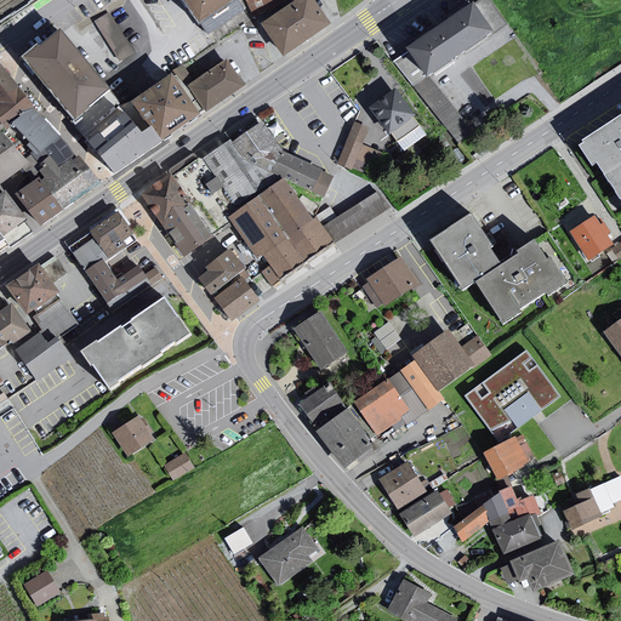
[(182,0),(205,35),(252,6),(248,0),(182,0)]
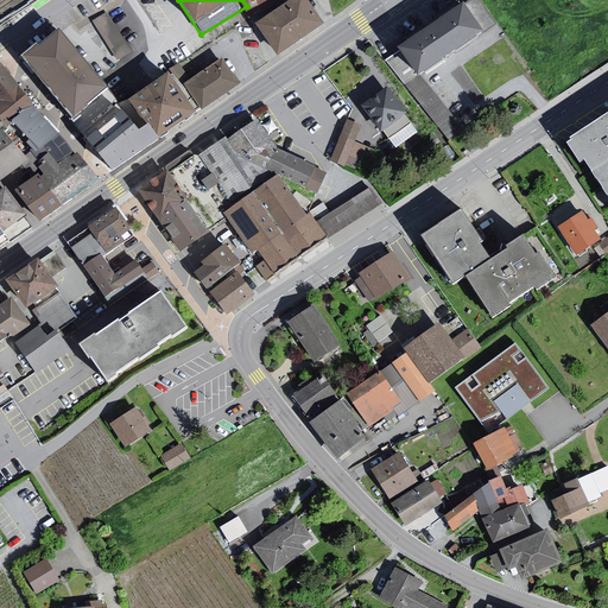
[(304,1),(264,29),(282,54),(322,27),(304,1)]
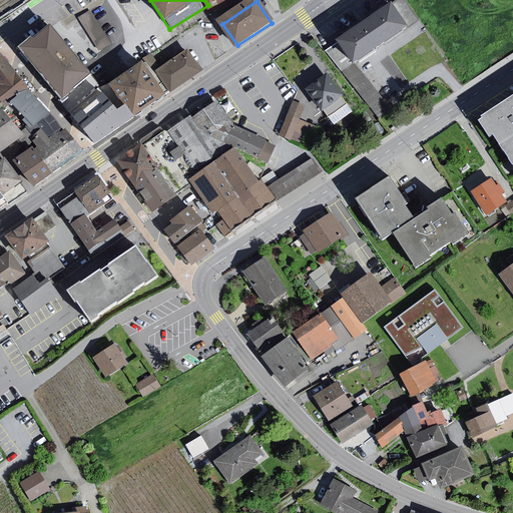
[(339,39),(358,65),(407,30),(389,4),(339,39)]
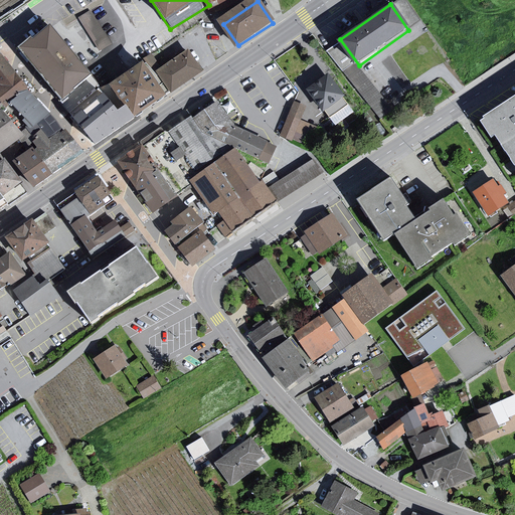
[(92,11),(79,18),(100,51),(112,44),(92,11)]
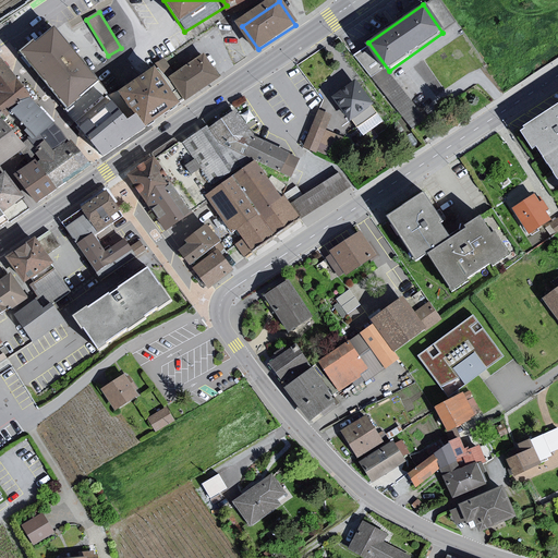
[(56,31),(25,56),(73,113),(104,88),(56,31)]
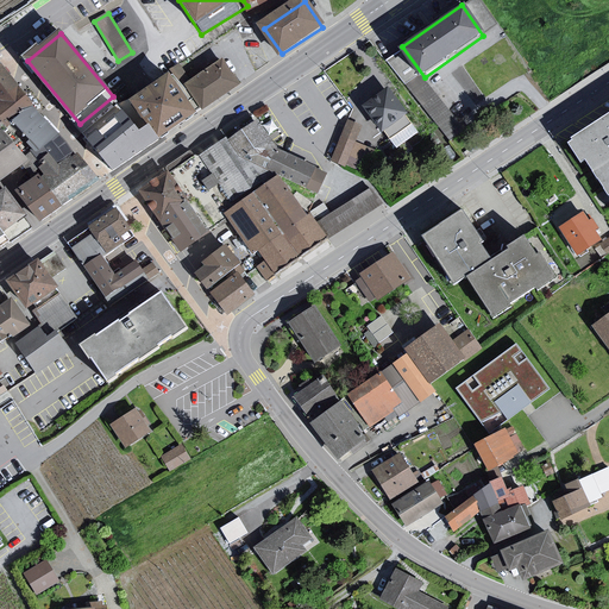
[(0,58),(0,117),(7,126),(37,107),(0,58)]
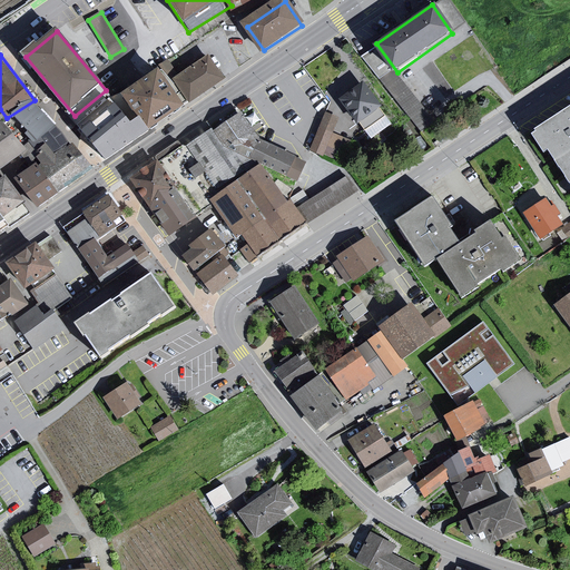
[(208,58),(177,79),(190,101),(222,80),(208,58)]
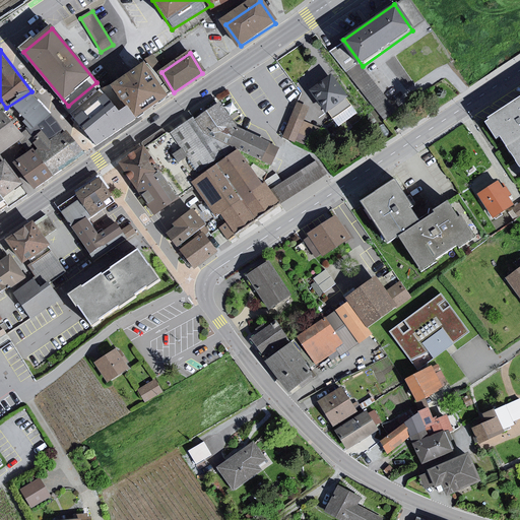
[(146,66),(116,87),(137,119),(168,98),(146,66)]
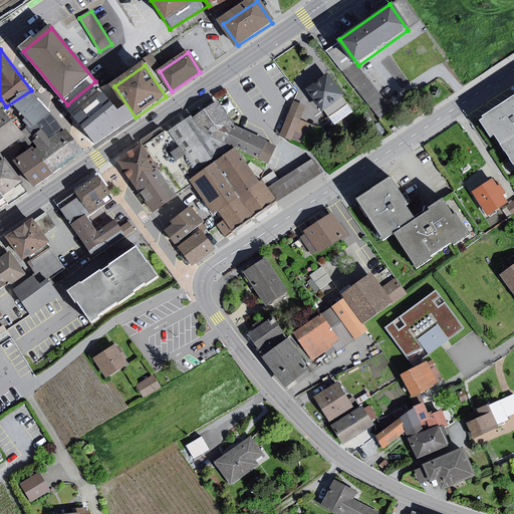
[(330,76),(308,91),(323,114),(345,98),(330,76)]
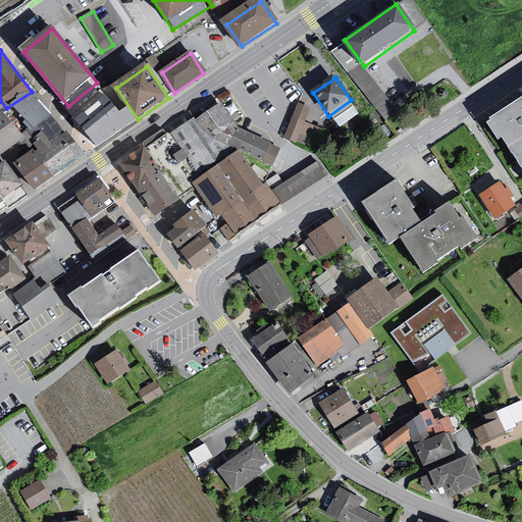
[(96,148),(138,119),(116,88),(71,116),(96,148)]
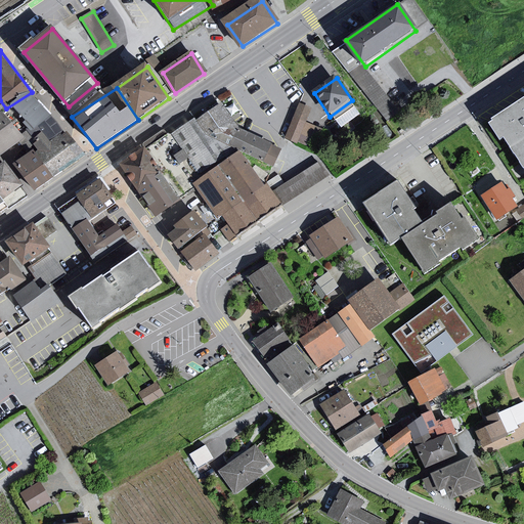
[(31,94),(14,107),(30,125),(28,127),(31,131),(39,141),(47,135),(54,144),(67,137),(59,124),(31,94)]
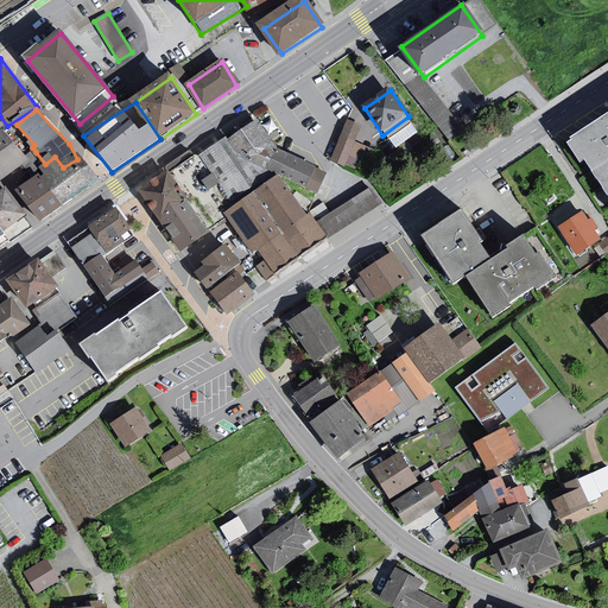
[(607,113),(567,141),(607,202),(607,113)]
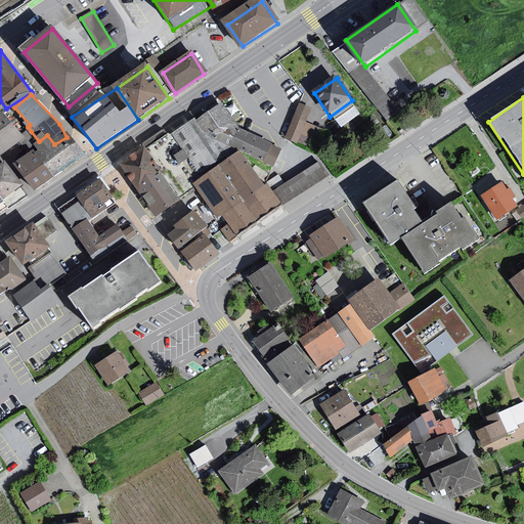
[(236,151),(272,170),(281,154),(234,129),(220,104),(123,165),(191,274),(215,257),(204,237),(210,234),(195,214),(206,209),(189,184),(236,151)]
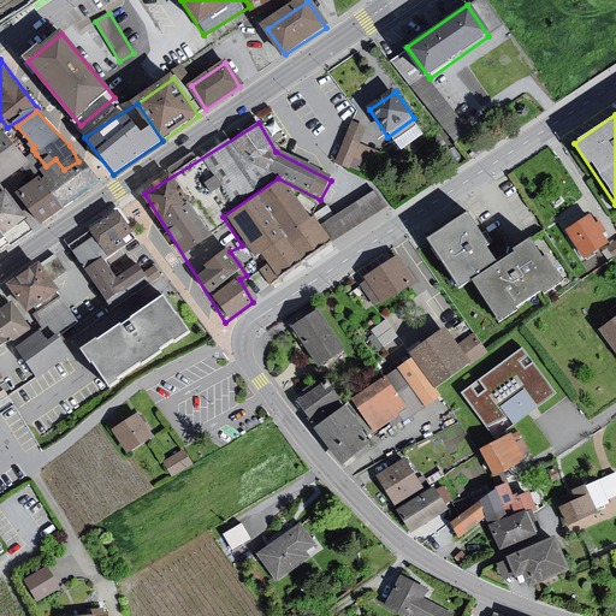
[(350,123),(332,166),(345,171),(348,169),(368,177),(377,152),(360,144),(365,129),(350,123)]
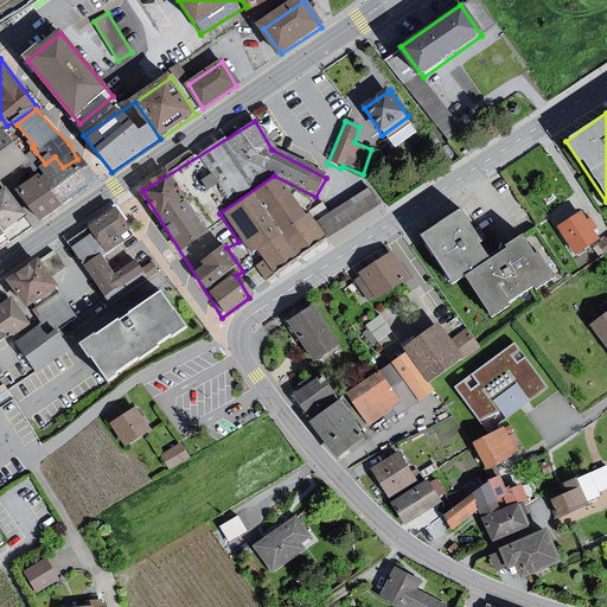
[(5,131),(0,133),(0,177),(5,184),(32,163),(5,131)]
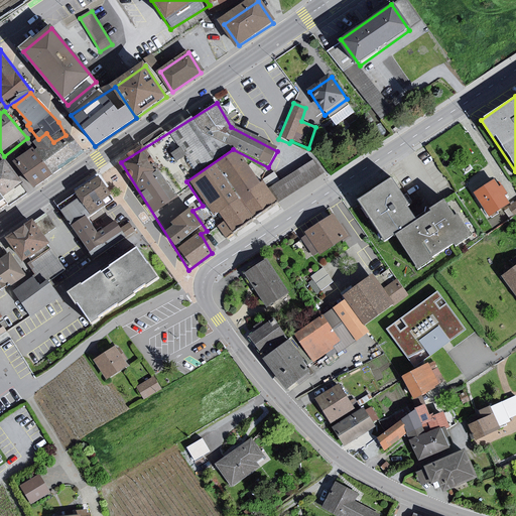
[(37,154),(52,174),(84,152),(75,139),(70,133),(66,135),(53,142),(46,133),(38,139),(40,142),(37,144),(41,150),(37,154)]
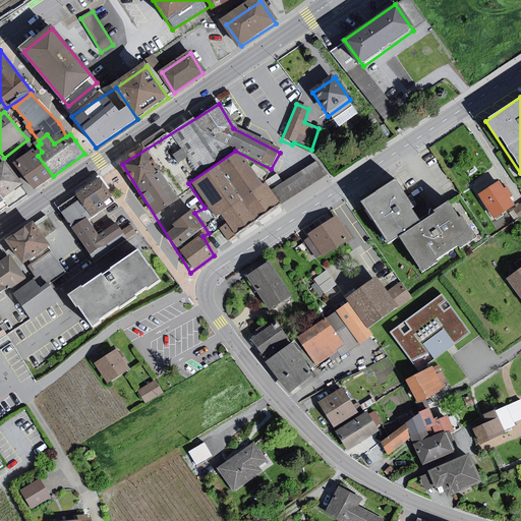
[(235,151),(188,183),(205,208),(226,241),(277,204),(264,183),(257,185),(235,151)]
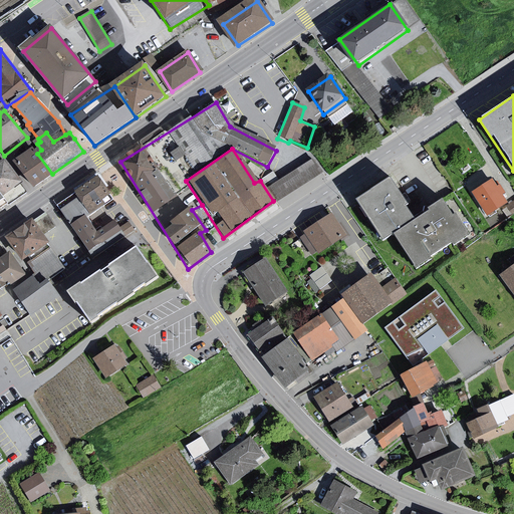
[(35,151),(15,164),(34,186),(52,174),(37,154),(35,151)]
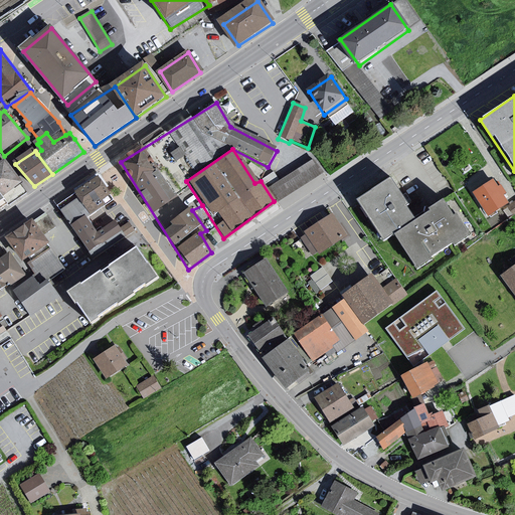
[(315,160),(271,189),(282,207),(327,177),(315,160)]
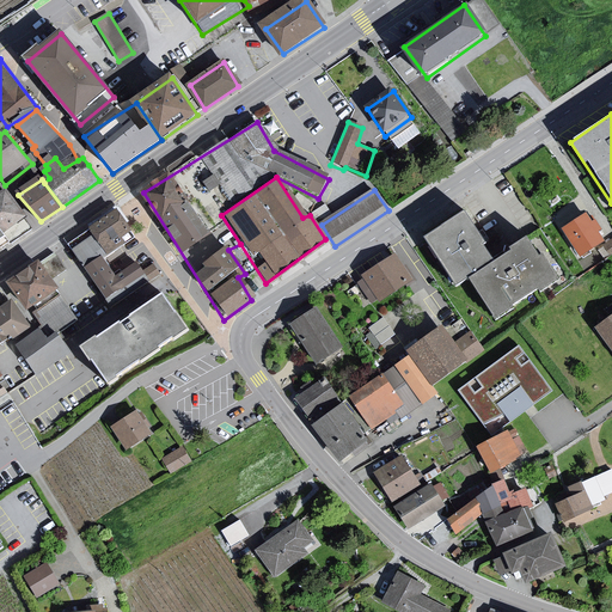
[(10,191),(0,199),(0,210),(16,232),(32,219),(10,191)]
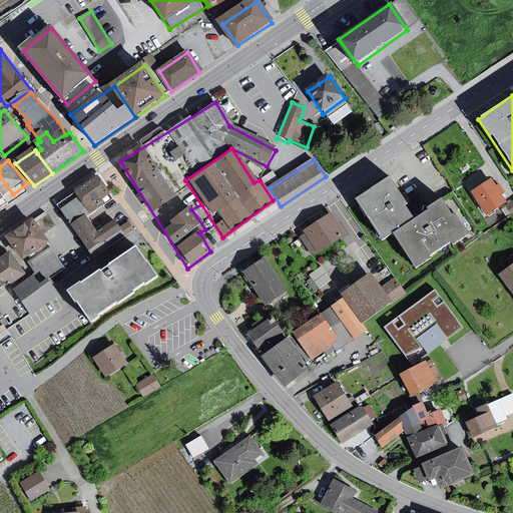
[(465,174),(472,186),(492,176),(485,164),(465,174)]
